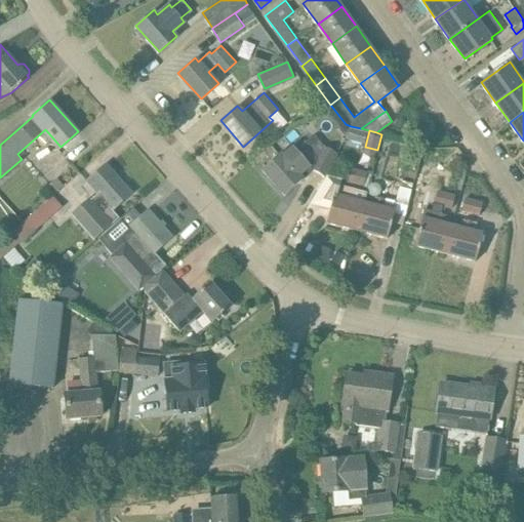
[(278,154),(263,168),(265,170),(285,194),(313,169),(325,175),(338,153),(326,146),(325,145),(314,133),(295,149),(292,145),(284,152),(283,150),(278,154)]
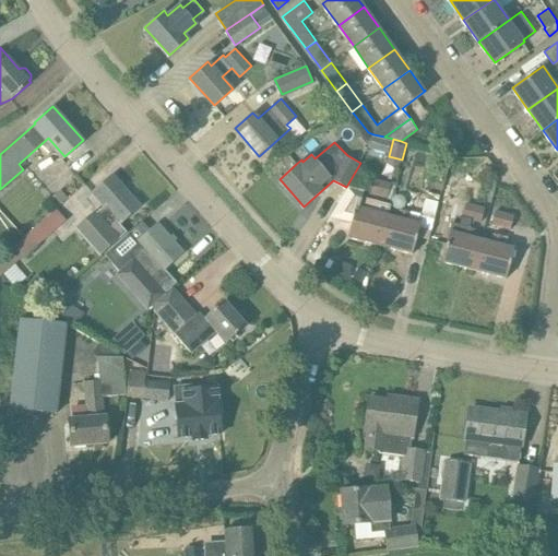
[(279,162),(270,169),(275,176),(284,167),(279,162)]
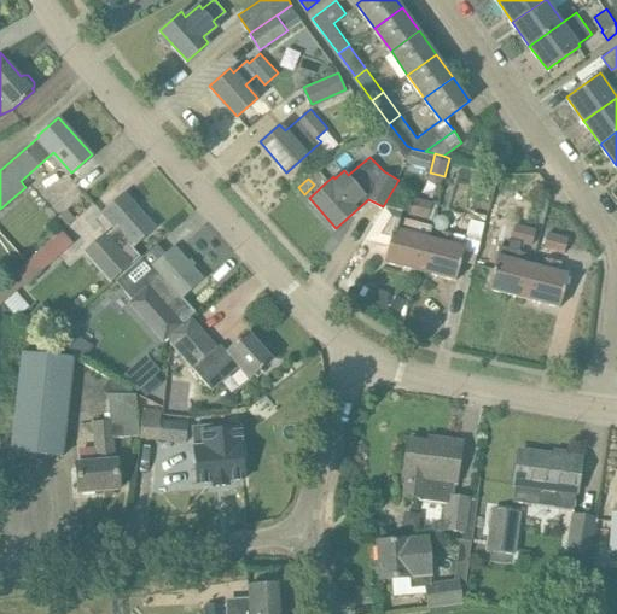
[(155,226),(126,192),(104,210),(117,224),(108,234),(105,232),(83,251),(110,282),(140,255),(132,245),(155,226)]
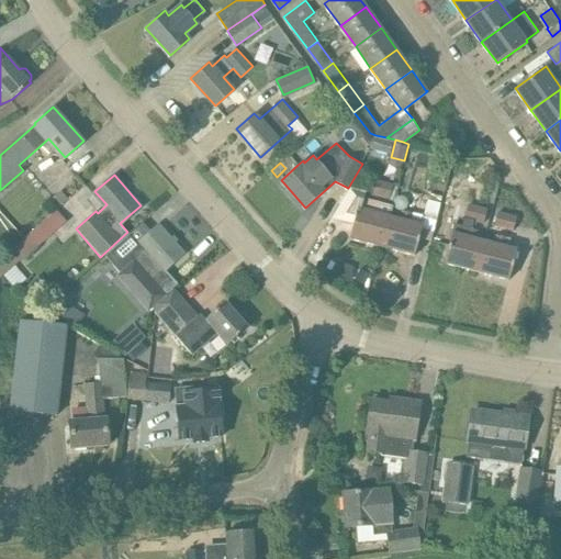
[(393,183),(374,179),(370,193),(390,198),(393,183)]
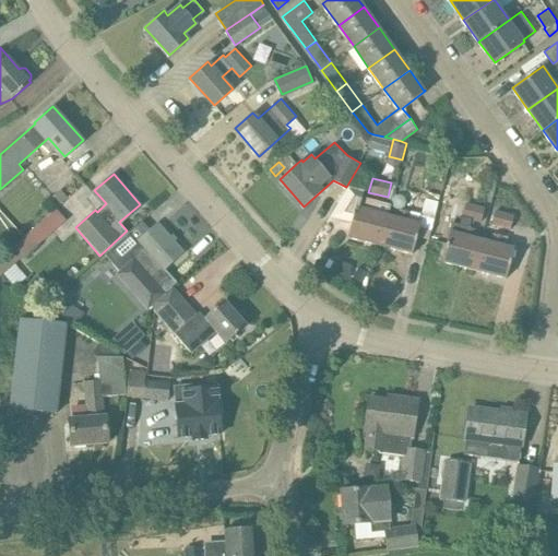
[(346,187),(330,215),(352,222),(352,223),(348,236),(380,244),(388,215),(390,205),(360,198),(363,191),(346,187)]
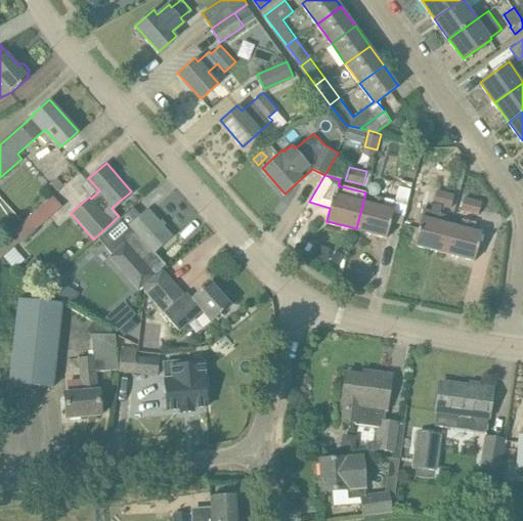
[(410,187),(399,184),(395,201),(406,204),(410,187)]
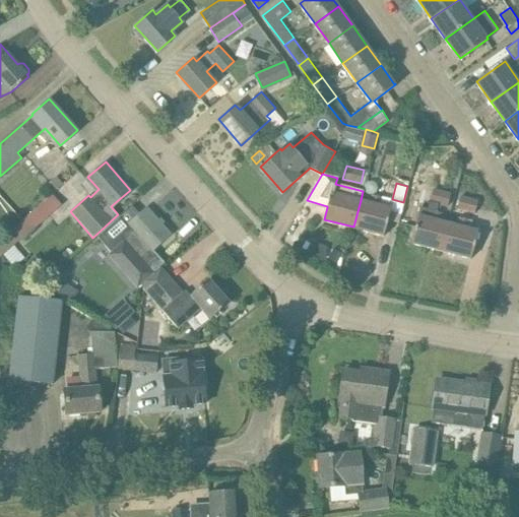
[(411,242),(441,250),(448,222),(440,219),(443,211),(437,210),(439,203),(447,206),(451,192),(434,188),(431,199),(430,199),(428,207),(420,205),(411,242)]
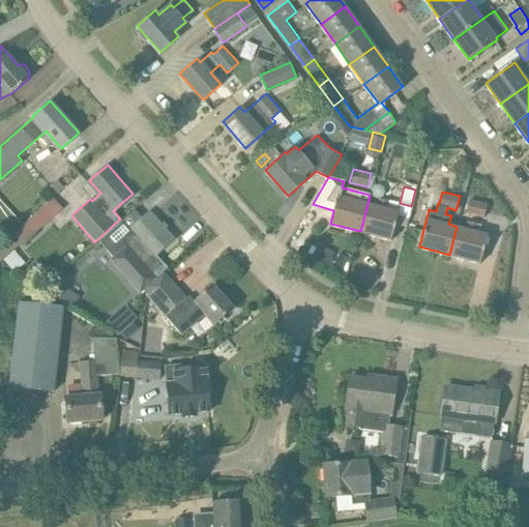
[(368,204),(360,231),(391,239),(395,222),(397,218),(399,211),(386,208),(388,200),(378,198),(376,206),(368,204)]
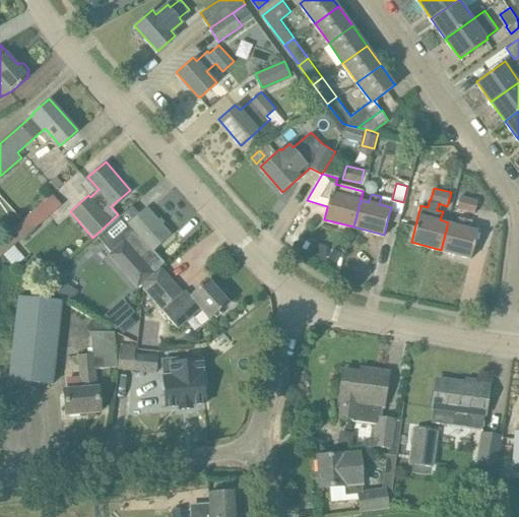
[(448,222),(441,250),(471,257),(475,242),(490,246),(495,223),(480,219),(477,230),(470,228),(478,199),(460,195),(457,207),(465,209),(463,216),(459,215),(457,224),(448,222)]
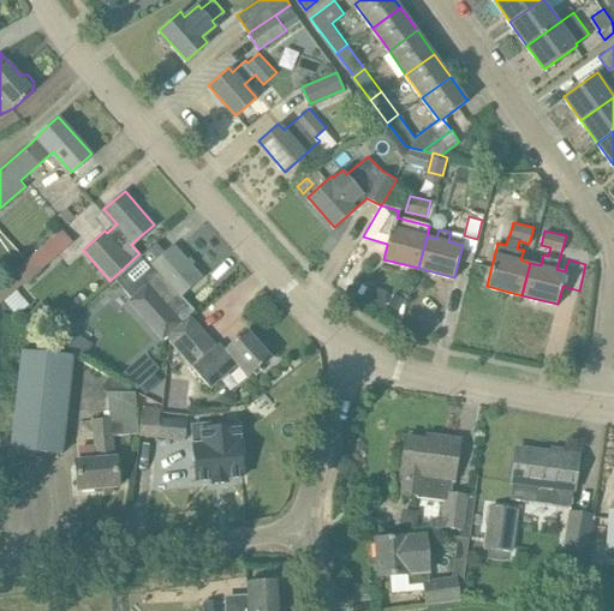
[(451,232),(448,241),(463,245),(460,253),(459,257),(471,261),(477,239),(464,235),(451,232)]
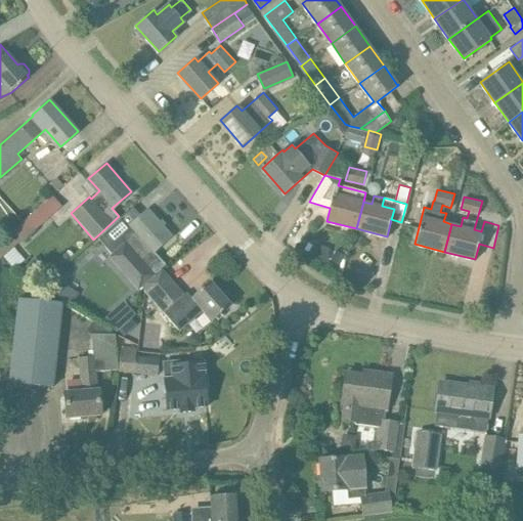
[(12,232),(0,242),(0,257),(20,240),(22,240),(54,212),(46,202),(11,230),(13,231),(12,232)]
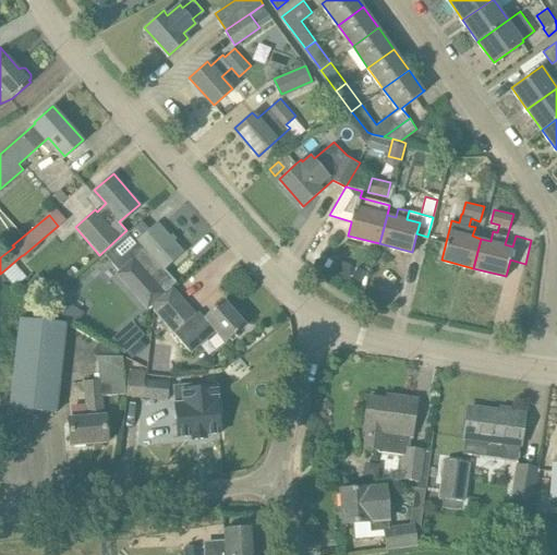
[(116,272),(147,308),(155,301),(177,281),(164,266),(181,251),(158,224),(135,243),(126,233),(104,253),(119,269),(116,272)]
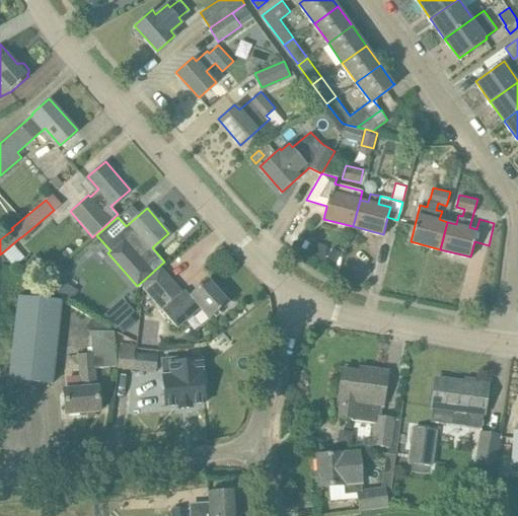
[(144,280),(143,286),(177,324),(201,305),(211,316),(228,301),(208,278),(191,294),(188,297),(181,291),(181,290),(160,266),(165,263),(164,262),(144,280)]
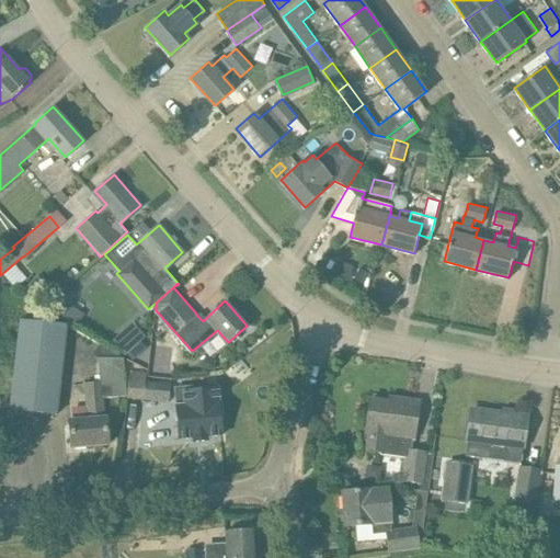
[(81,310),(58,297),(50,310),(73,323),(81,310)]
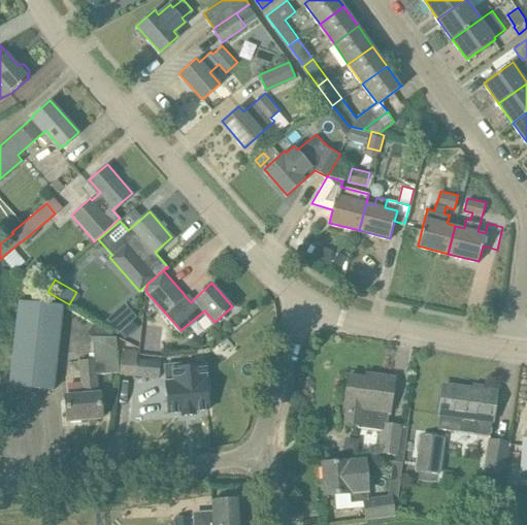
[(61,303),(17,299),(9,385),(53,389),(61,303)]
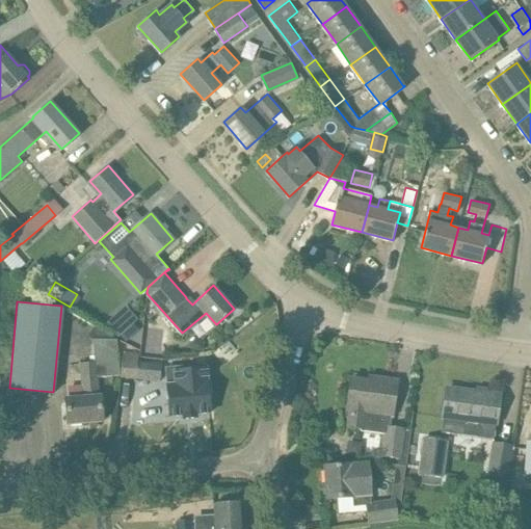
[(134,321),(121,334),(127,340),(140,327),(134,321)]
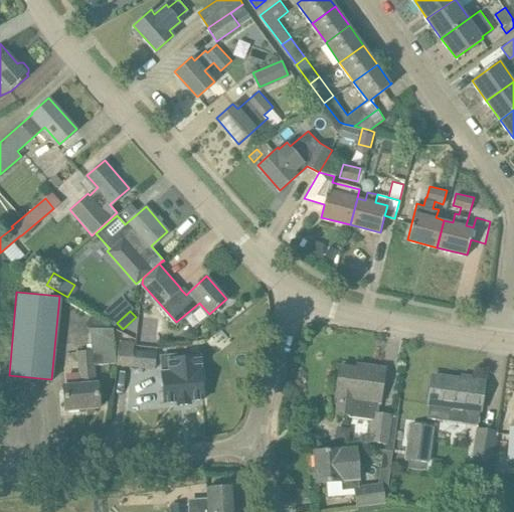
[(93,314),(86,324),(90,327),(92,349),(77,350),(80,383),(63,384),(65,409),(99,406),(97,380),(96,380),(95,364),(117,362),(114,326),(93,314)]
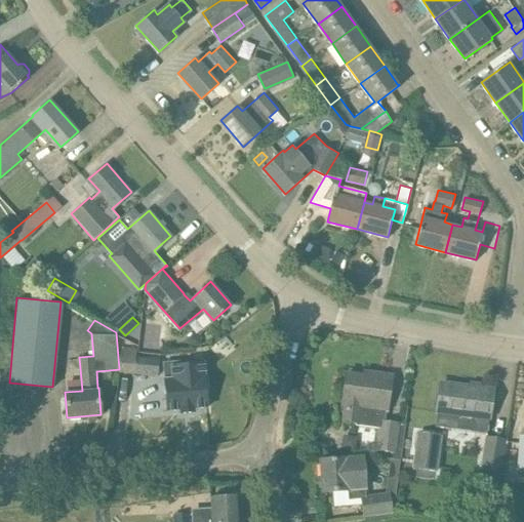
[(155,335),(157,326),(144,324),(143,333),(155,335)]
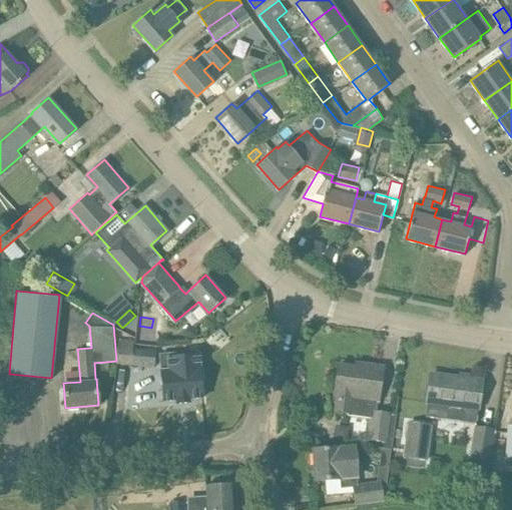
[(198,350),(160,354),(162,370),(161,370),(163,400),(202,397),(198,350)]
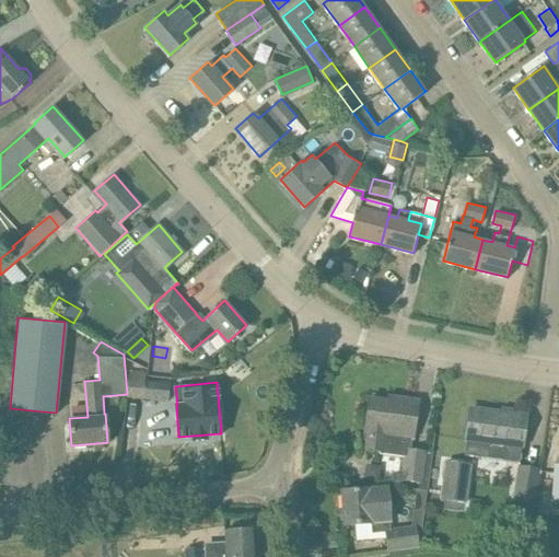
[(164,383),(129,386),(130,408),(165,405),(164,383)]
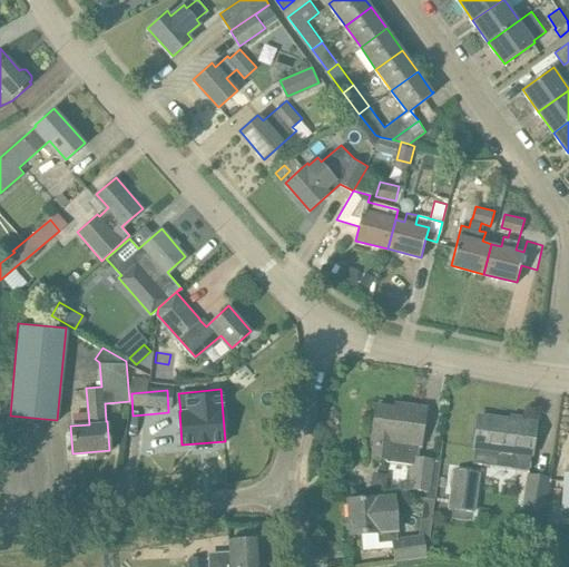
[(429,497),(437,498),(442,459),(420,457),(425,407),(400,403),(400,408),(376,404),(372,437),(375,438),(373,455),(386,457),(386,460),(414,463),(411,487),(430,489),(429,497)]
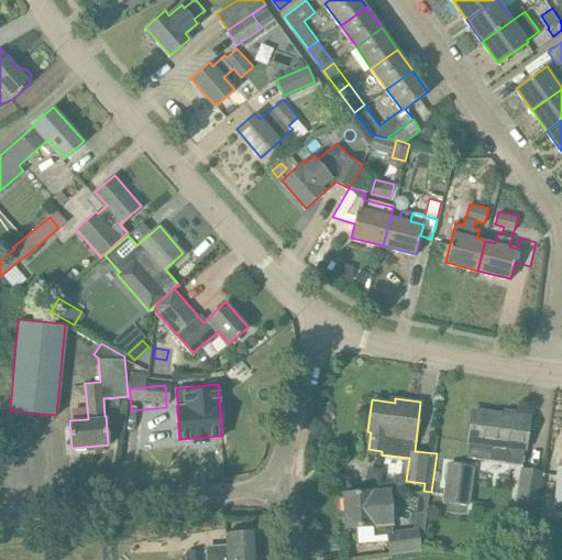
[(529,417),(474,409),(467,456),(522,463),(529,417)]
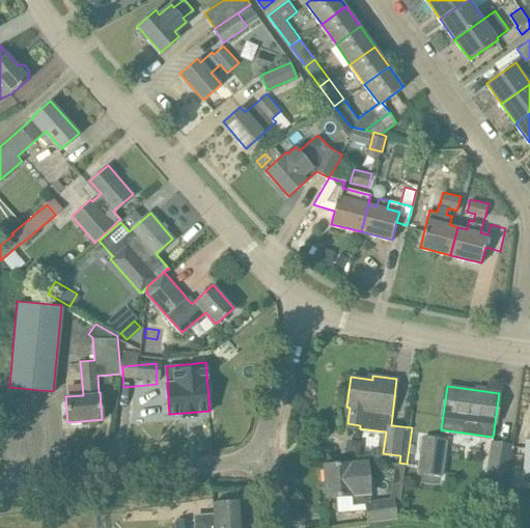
[(442,475),(447,439),(423,436),(419,472),(442,475)]
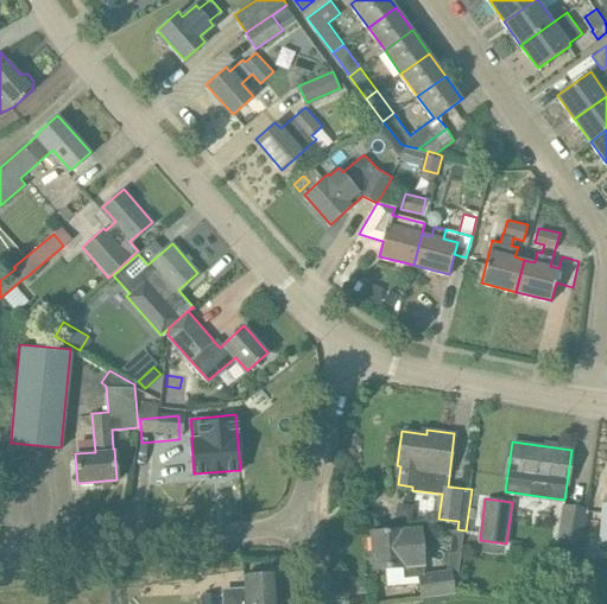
[(413,504),(398,502),(397,517),(412,519),(413,504)]
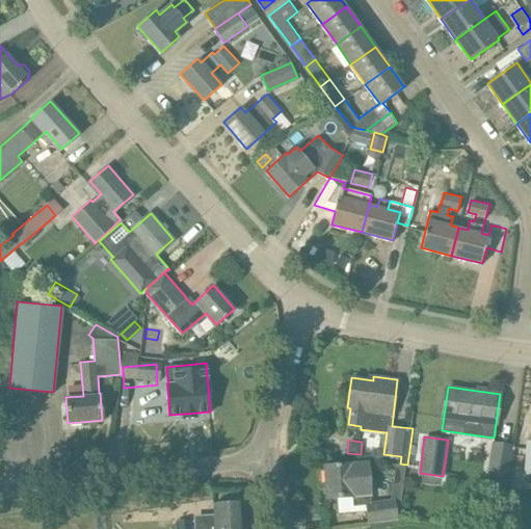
[(513,444),(492,441),(487,470),(509,473),(513,444)]
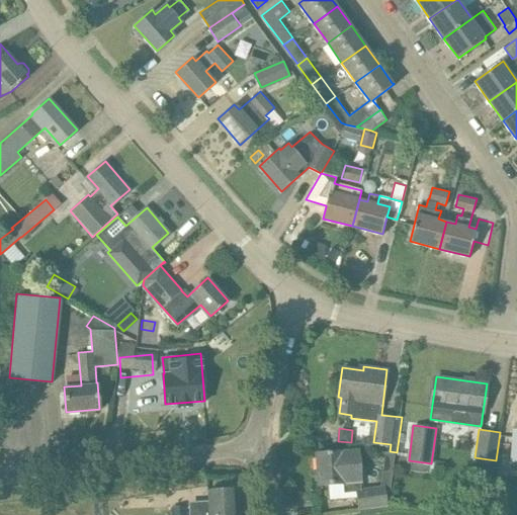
[(394,465),(396,465),(397,452),(390,451),(385,451),(380,487),(361,489),(359,467),(352,468),(350,450),(317,453),(319,485),(343,483),(344,492),(357,490),(359,508),(385,506),(384,502),(389,503),(394,465)]
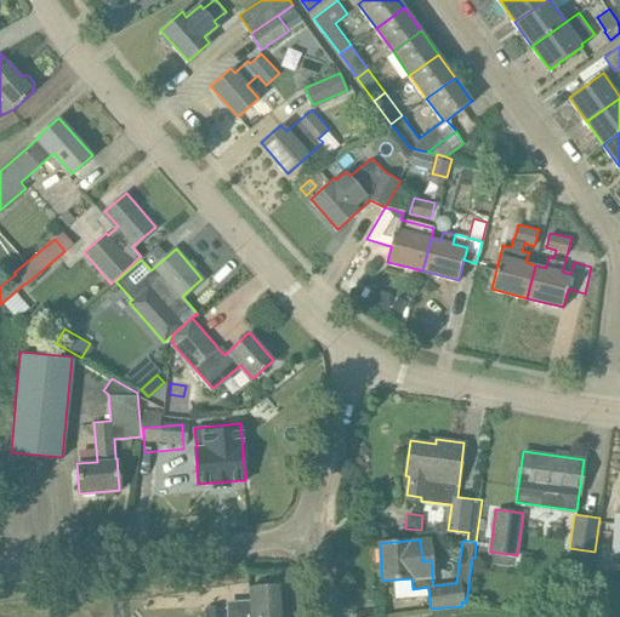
[(285,616),(284,583),(250,586),(251,601),(229,604),(229,616),(285,616)]
